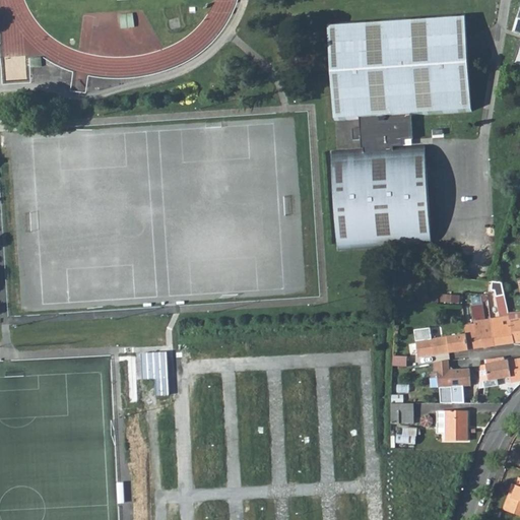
[(468,41),(468,21),(332,29),(336,122),(361,120),(362,132),(353,132),(353,142),(363,142),(363,151),(325,152),(331,252),(437,247),(432,147),(414,148),(403,148),(403,142),(414,142),(413,118),(472,115),(469,49),(468,41)]
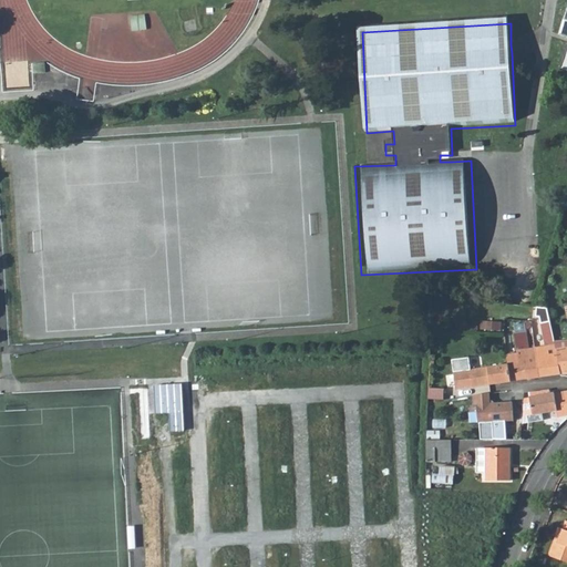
[(531,321),(540,322),(539,317),(535,317),(536,307),(533,307),(531,321)]
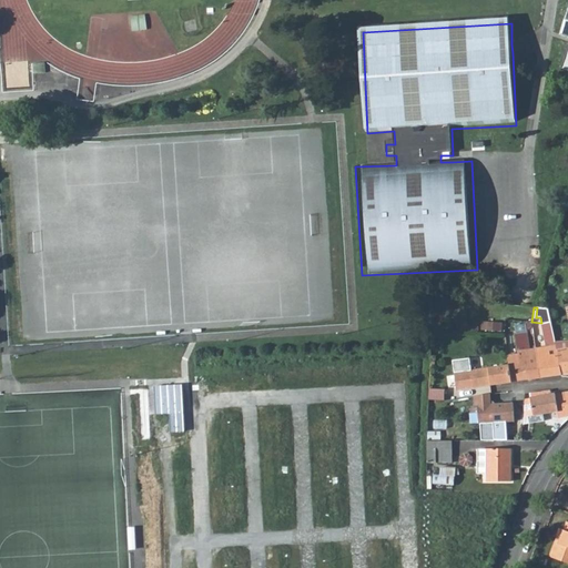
[(546,341),(555,340),(548,308),(537,307),(536,317),(540,317),(541,323),(546,341)]
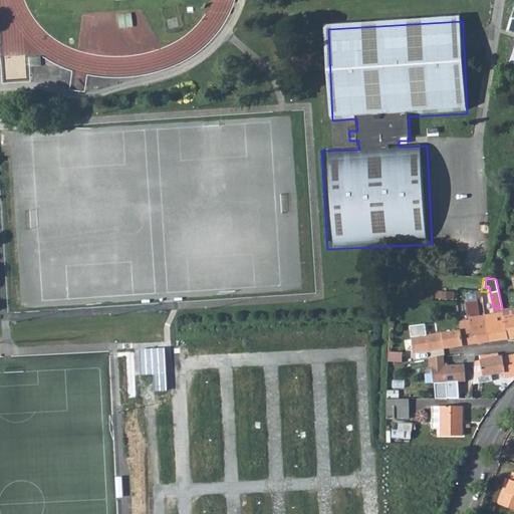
[(476,328),(478,341),(478,343),(490,341),(486,315),(484,315),(477,316),(475,302),(467,303),(470,320),(471,329),(476,328)]
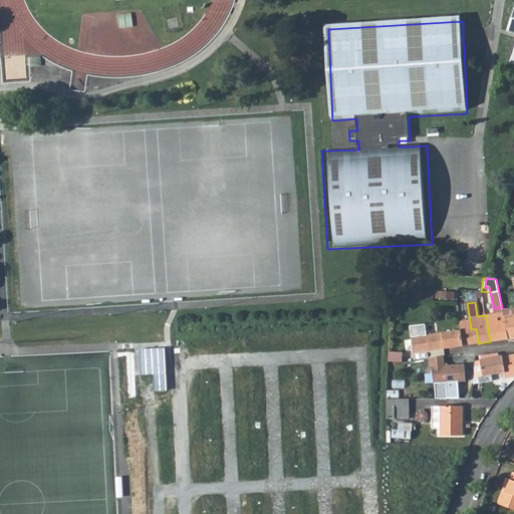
[(503,313),(504,317),(513,315),(513,308),(503,310),(503,313)]
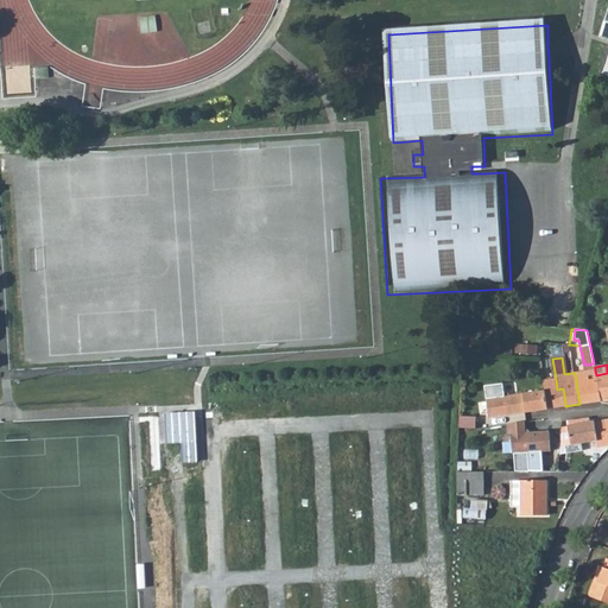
[(586,372),(575,373),(580,404),(601,401),(596,375),(595,371),(586,372)]
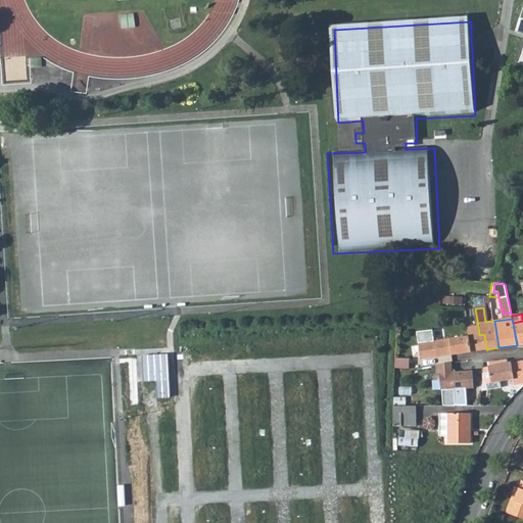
[(522,321),(513,323),(517,345),(522,344),(522,321)]
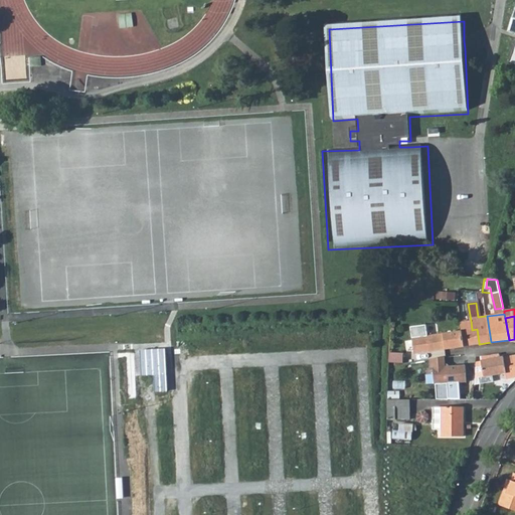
[(471,321),(461,322),(462,331),(464,347),(479,344),(479,342),(477,329),(472,330),(471,321)]
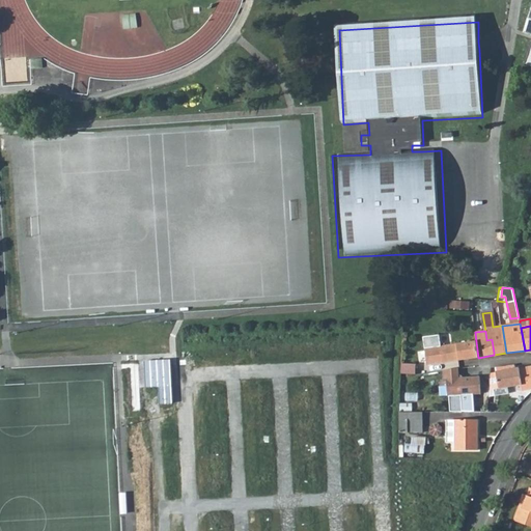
[(478,358),(476,341),(425,348),(427,365),(478,358)]
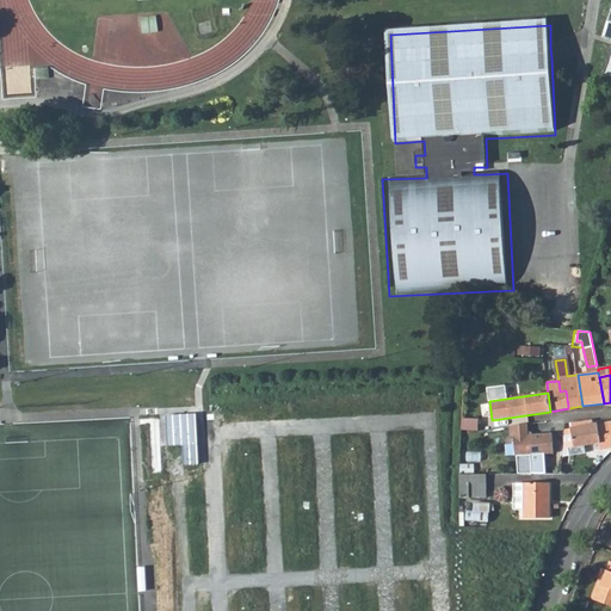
[(197,458),(195,408),(165,411),(167,440),(181,439),(183,460),(197,458)]
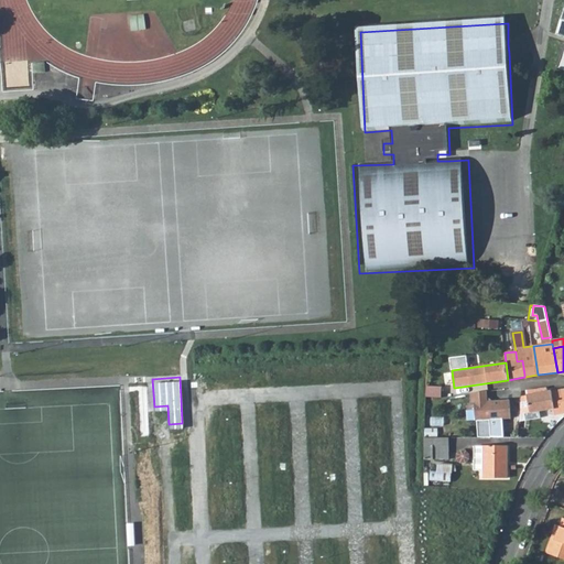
[(441,398),(442,387),(426,386),(425,397),(441,398)]
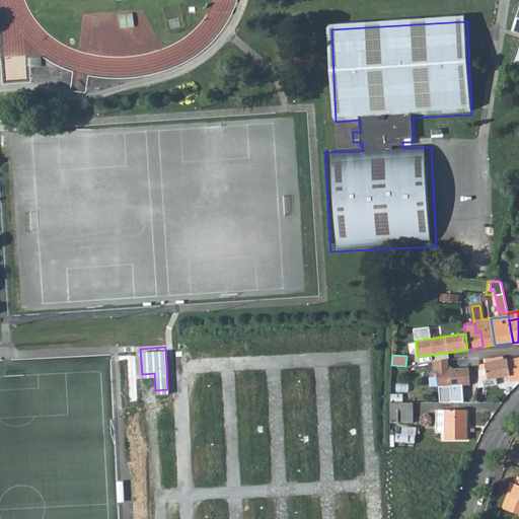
[(510,376),(510,382),(518,380),(518,358),(513,359),(504,360),(504,358),(504,357),(496,358),(493,358),(494,362),(486,364),(488,379),(510,376)]
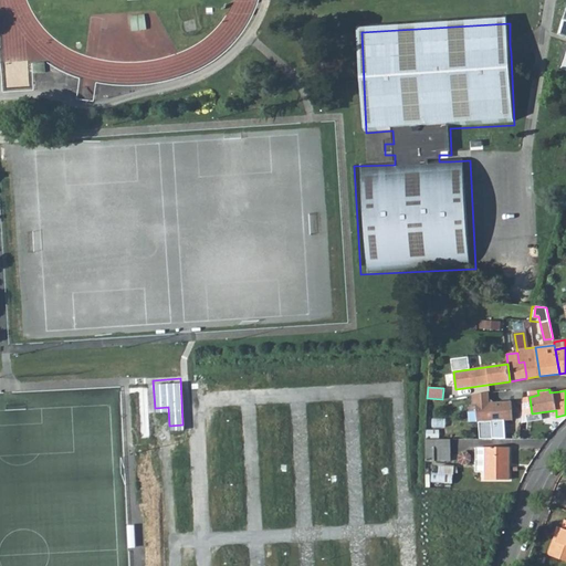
[(478,439),(495,439),(495,421),(516,421),(515,402),(493,402),(493,392),(472,395),(472,404),(475,404),(475,422),(477,422),(478,439)]
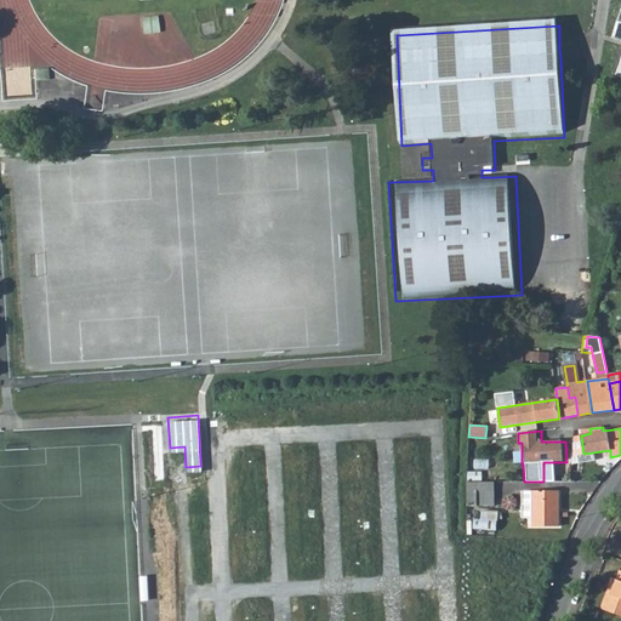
[(507,480),(497,480),(497,493),(507,493),(507,480)]
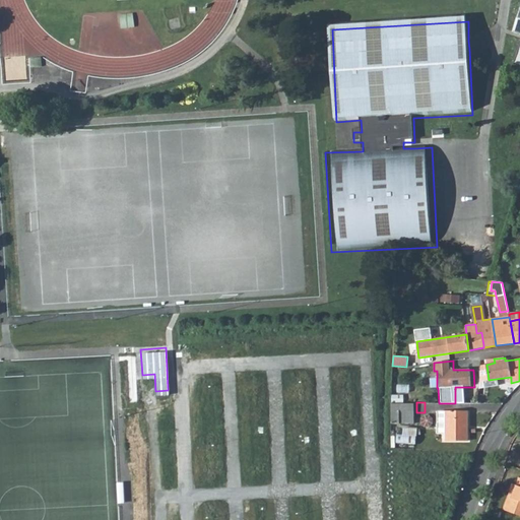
[(392,425),(415,426),(415,403),(393,404),(393,412),(392,423),(392,425)]
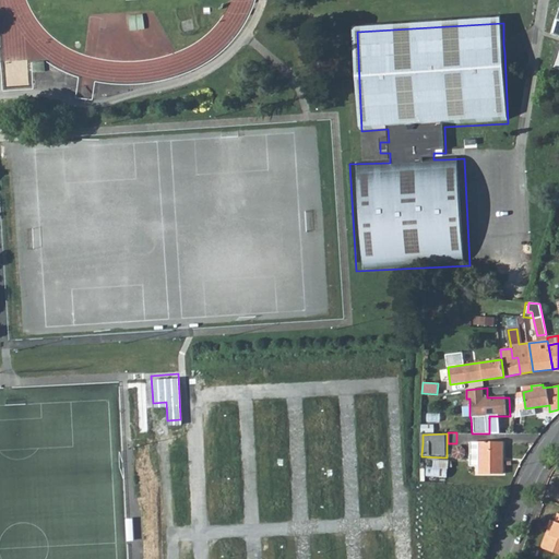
[(480,474),(503,474),(503,441),(482,441),(482,443),(480,465),(480,474)]
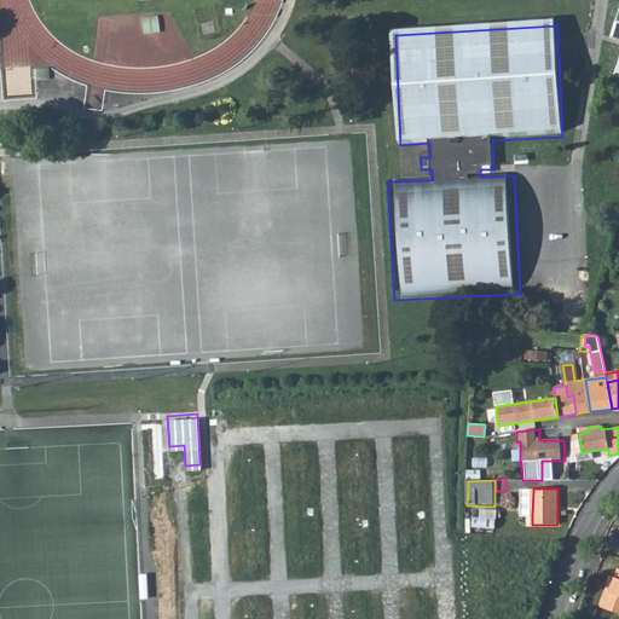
[(481,507),(481,516),(473,516),(473,527),(497,527),(498,508),(481,507)]
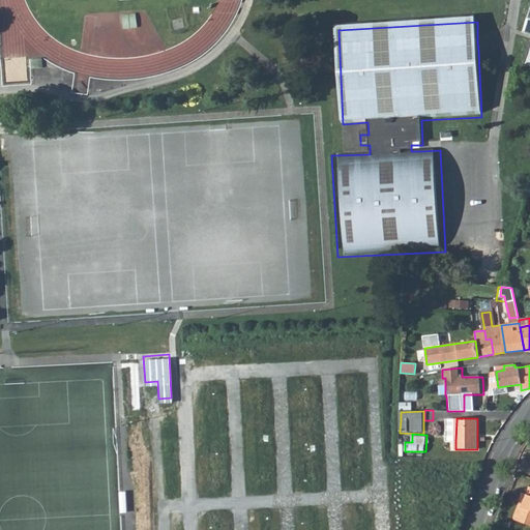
[(529,486),(526,494),(523,493),(520,500),(524,501),(522,505),(520,505),(514,520),(529,524),(529,486)]
